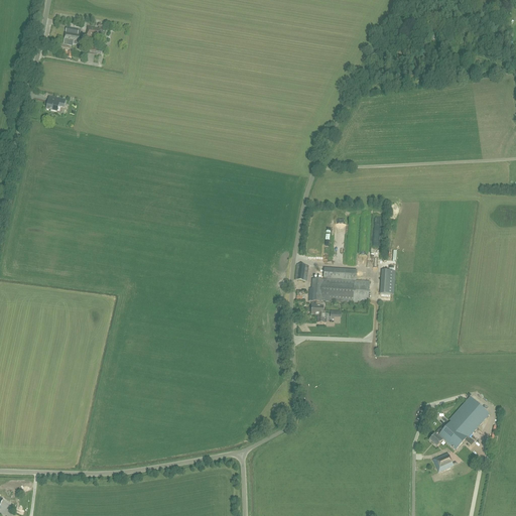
[(480,0),(477,0),(476,0),(479,7),(480,10),(485,8),(484,5),(486,4),(484,0),(482,0),(480,1),(480,0)]
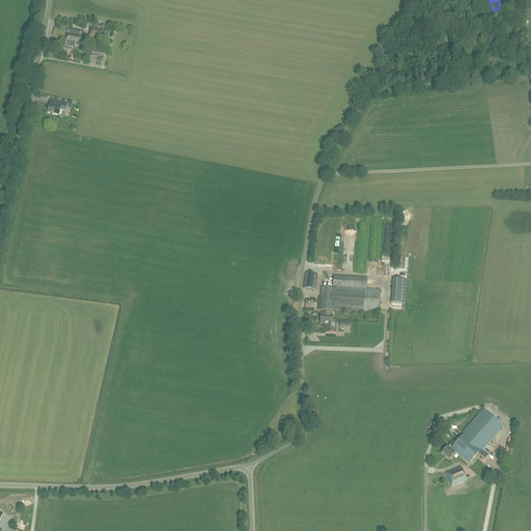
[(102,29),(101,30),(89,28),(88,39),(96,40),(96,39),(103,40),(103,38),(108,39),(109,32),(104,31),(104,30),(103,30),(103,29),(106,29),(106,25),(102,24),(101,28),(102,29)]
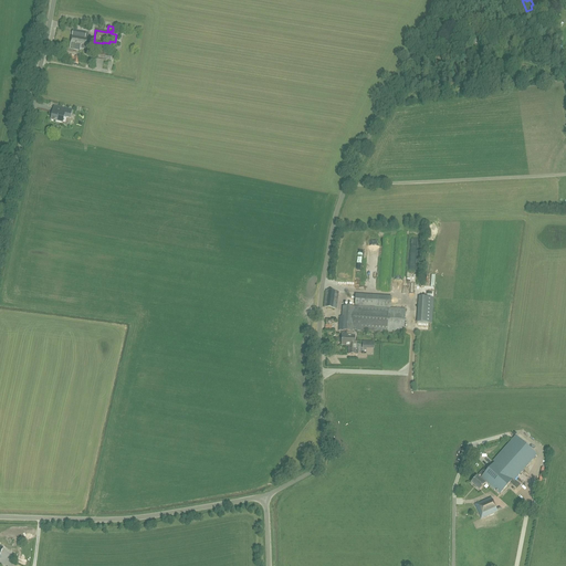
[(559,30),(555,32),(557,42),(558,42),(563,41),(564,40),(561,30),(559,30)]
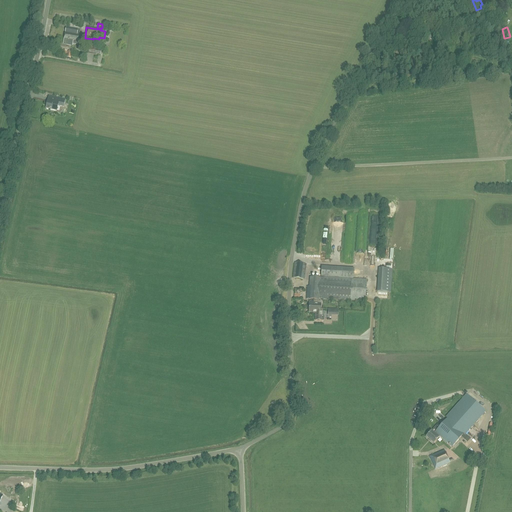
[(66,28),(63,43),(72,45),(72,43),(78,44),(80,34),(80,31),(78,30),(66,28)]
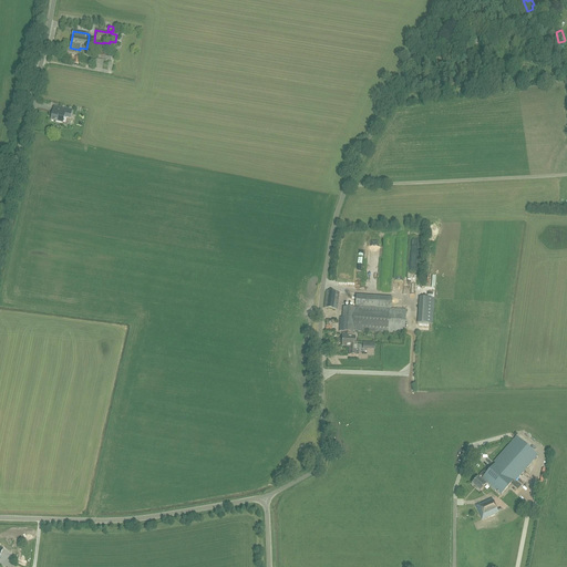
[(111,55),(110,55),(105,54),(104,54),(104,51),(99,51),(98,50),(95,58),(98,58),(105,59),(109,60),(111,60),(111,55)]
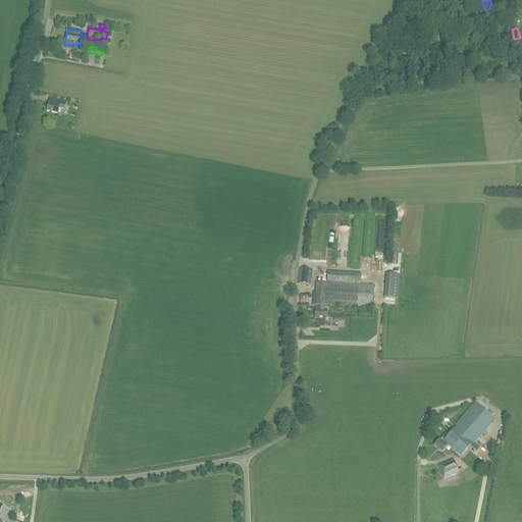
[(37,96),(41,92),(37,87),(32,90),(37,96)]
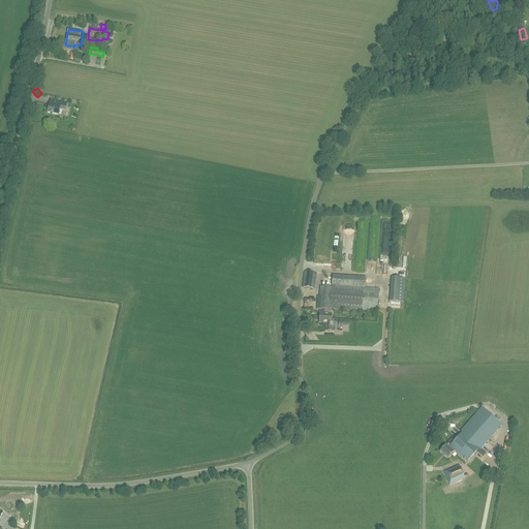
[(50,99),(49,104),(48,113),(58,115),(60,109),(65,111),(67,103),(57,101),(50,99)]
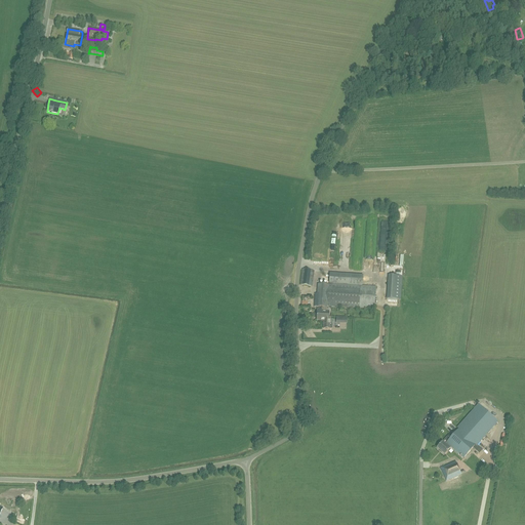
[(312,286),(314,271),(301,269),(299,285),(312,286)]
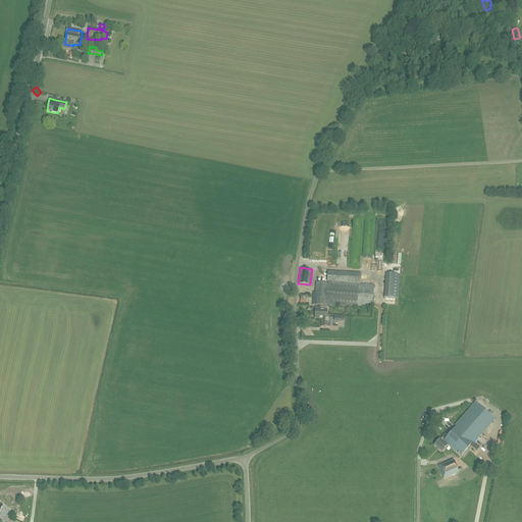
[(359,284),(360,274),(327,272),(327,283),(315,282),(314,305),(319,305),(318,307),(315,307),(315,310),(314,319),(321,319),(321,326),(327,327),(327,326),(329,327),(330,322),(328,322),(328,319),(326,319),(327,310),(324,310),(325,304),(371,307),(372,285),(359,284)]
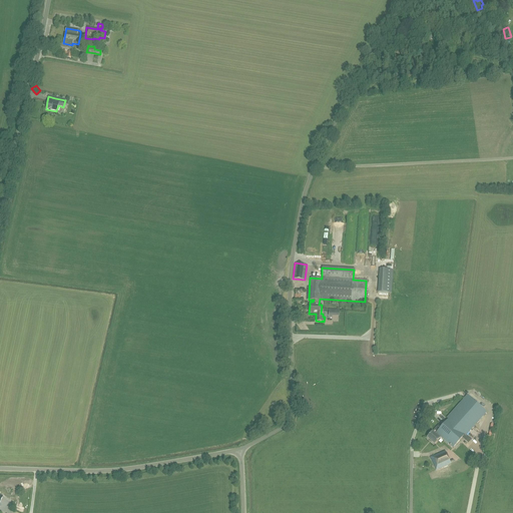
[(377,293),(387,293),(392,294),(393,270),(389,270),(379,269),(377,293)]
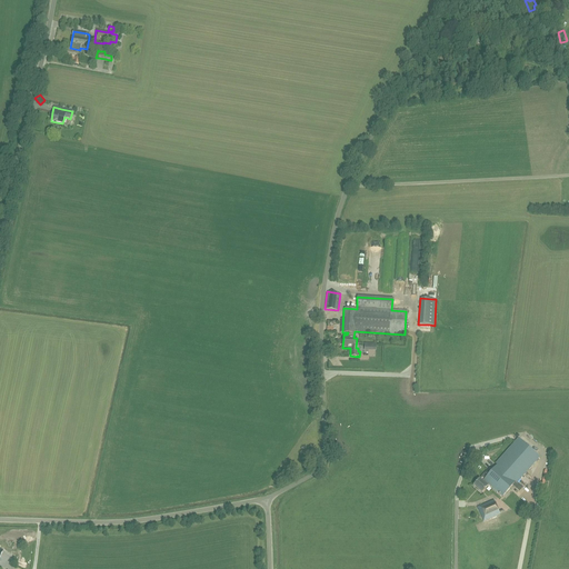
[(510,487),(515,482),(516,481),(517,482),(539,457),(518,438),(496,463),(497,465),(482,481),(479,478),(472,485),(481,492),(488,485),(501,497),(510,487)]
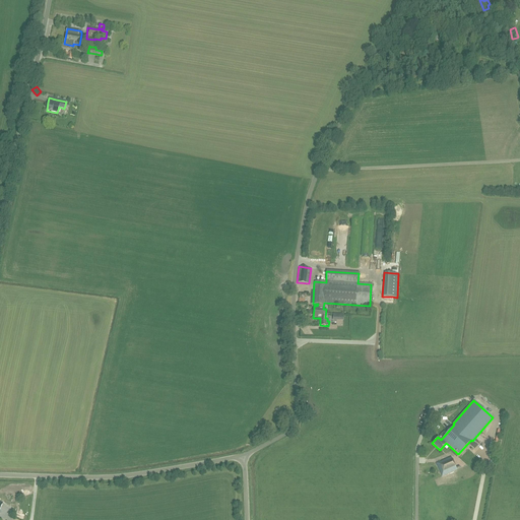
[(442,476),(456,469),(451,456),(436,463),(442,476)]
